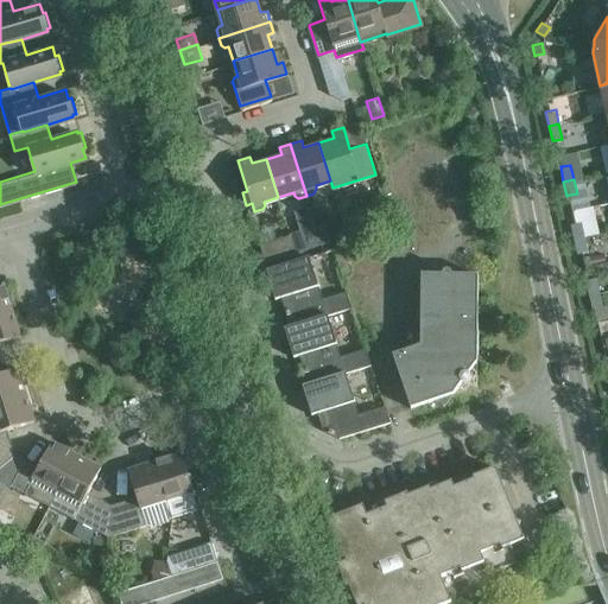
[(574,237),(583,235),(581,221),(570,223),(574,237)]
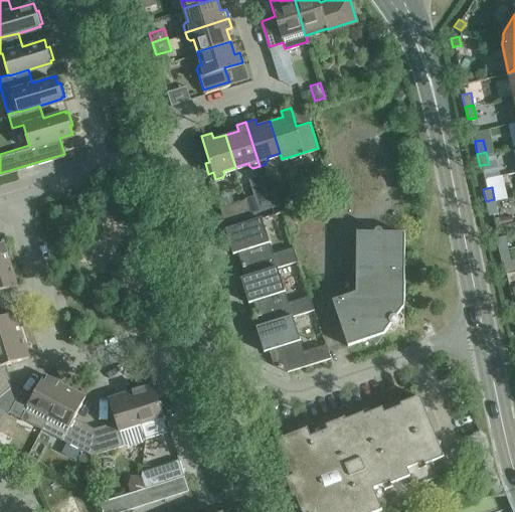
[(276,188),(268,191),(272,205),(281,203),(276,188)]
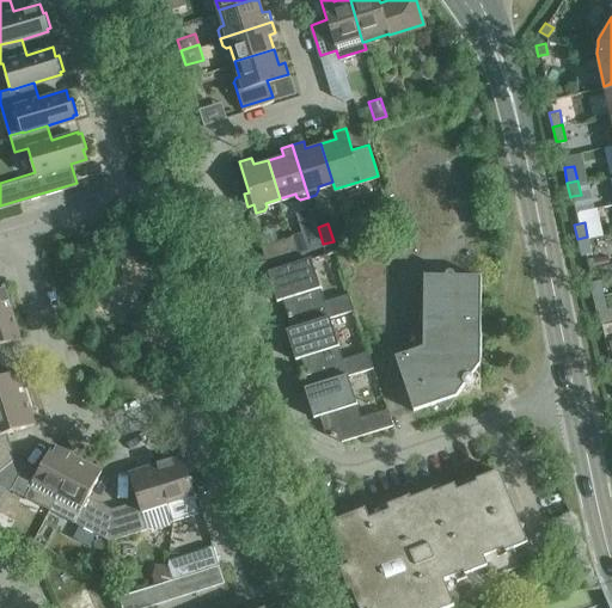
[(313,247),(323,244),(318,227),(307,229),(313,247)]
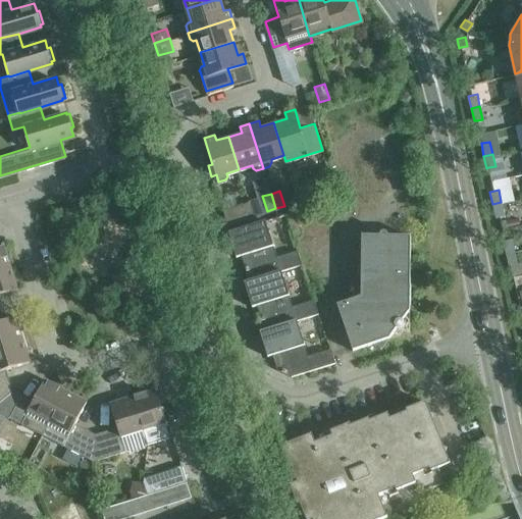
[(222,209),(223,209),(227,223),(254,215),(249,201),(222,209)]
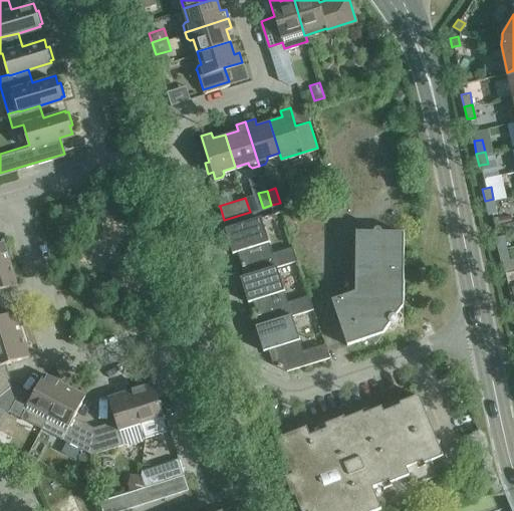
[(488,213),(492,212),(496,211),(493,199),(485,201),(488,213)]
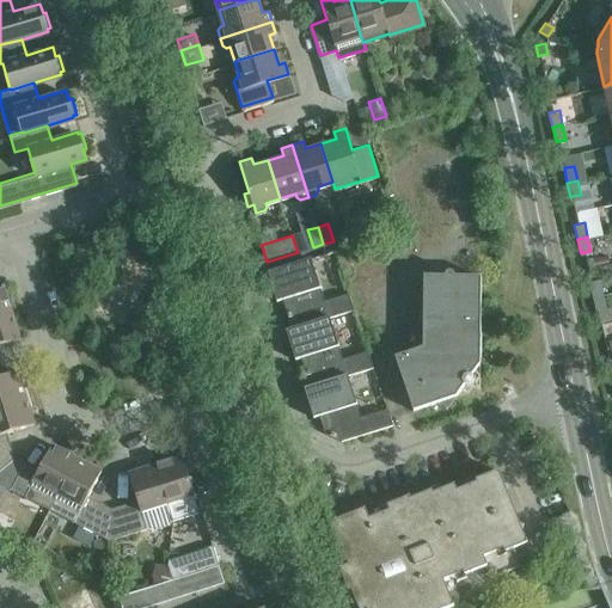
[(344,277),(354,274),(346,246),(335,249),(344,277)]
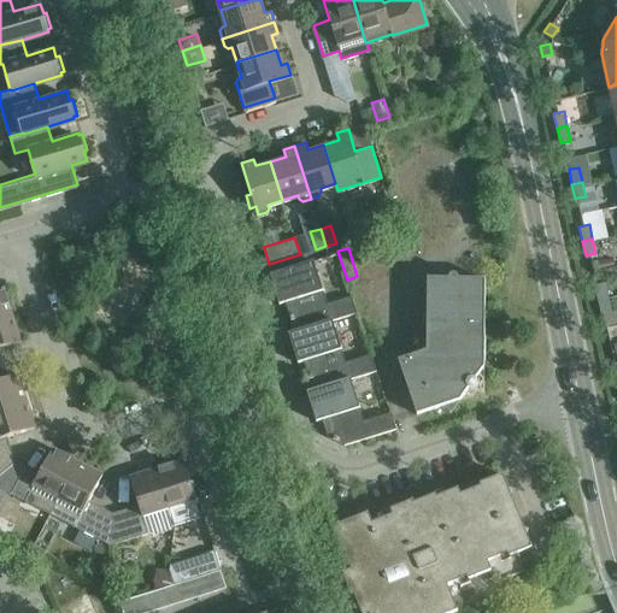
[(281,286),(276,293),(278,301),(285,300),(294,328),(288,330),(333,318),(357,311),(351,294),(327,301),(312,258),(293,265),(270,272),(270,273),(276,271),(281,286)]
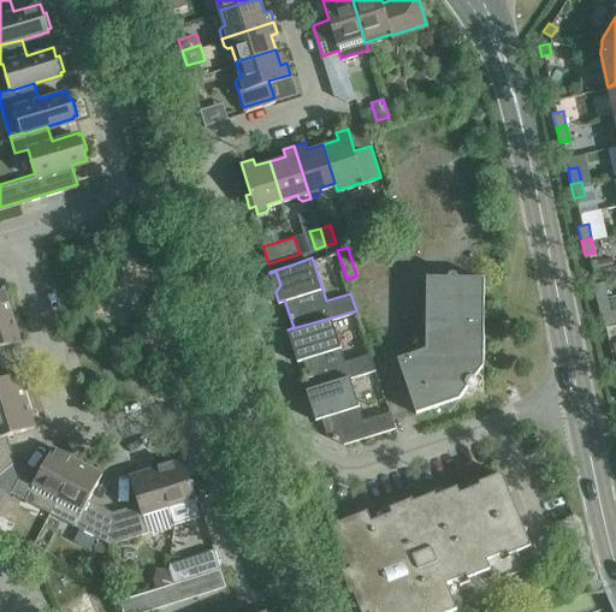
[(397,357),(416,411),(440,403),(438,398),(455,393),(458,396),(467,385),(468,386),(471,386),(472,386),(473,386),(475,385),(477,384),(477,382),(477,381),(478,380),(478,379),(478,378),(477,376),(475,374),(483,364),(484,275),(426,275),(425,348),(397,357)]
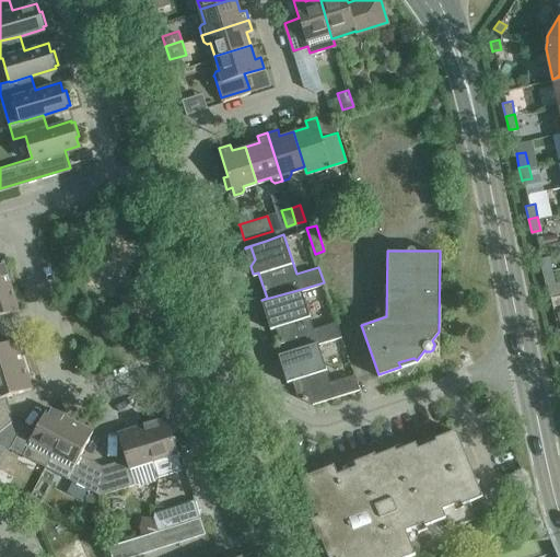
[(543,270),(551,267),(548,254),(539,256),(543,270)]
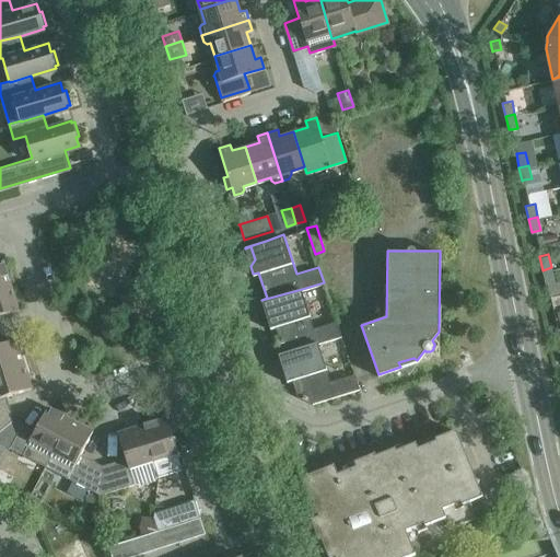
[(0,287),(11,283),(3,259),(0,259),(0,287)]
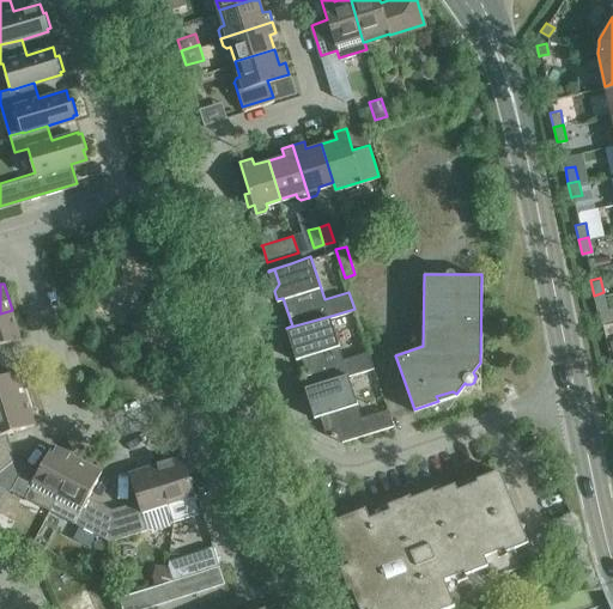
[(607,308),(604,292),(594,296),(596,310),(607,308)]
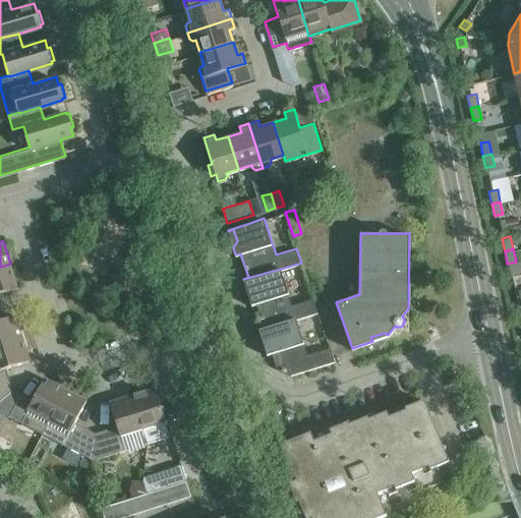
[(0,291),(16,287),(10,264),(0,267),(0,291)]
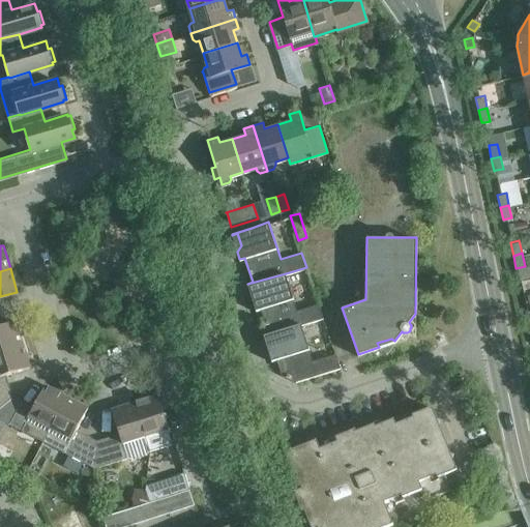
[(297,310),(286,273),(247,284),(247,285),(253,284),(257,295),(253,302),(256,310),(261,309),(268,332),(263,334),(301,324),(323,317),(319,302),(297,310)]
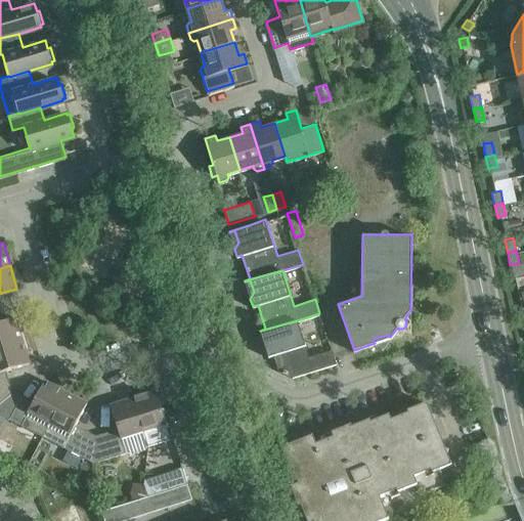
[(0,345),(23,339),(14,315),(0,319),(0,345)]
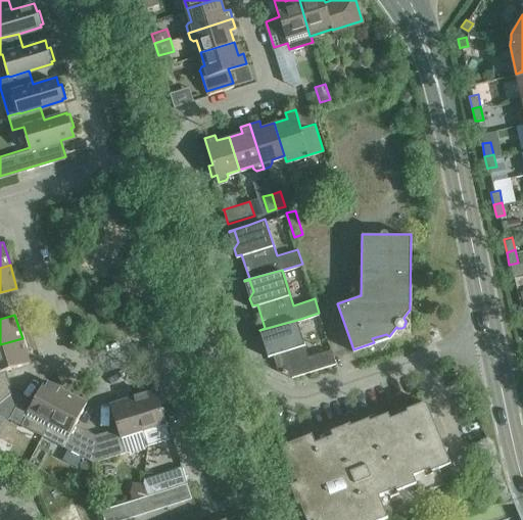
[(273,353),(278,369),(292,376),(335,362),(331,347),(308,355),(297,320),(259,330),(260,331),(266,329),(269,341),(266,347),(268,356),(273,353)]
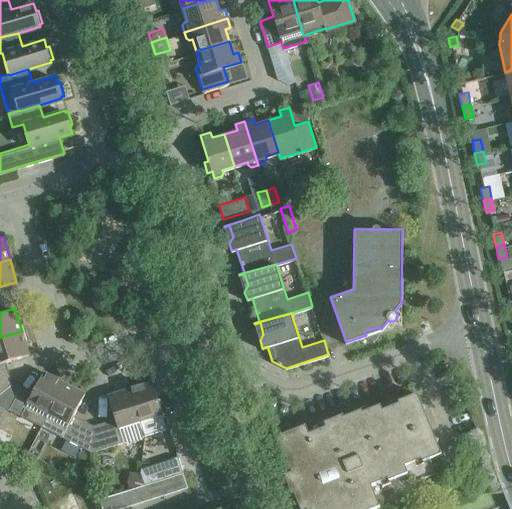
[(0,392),(12,382),(5,361),(29,353),(22,331),(0,337),(0,392)]
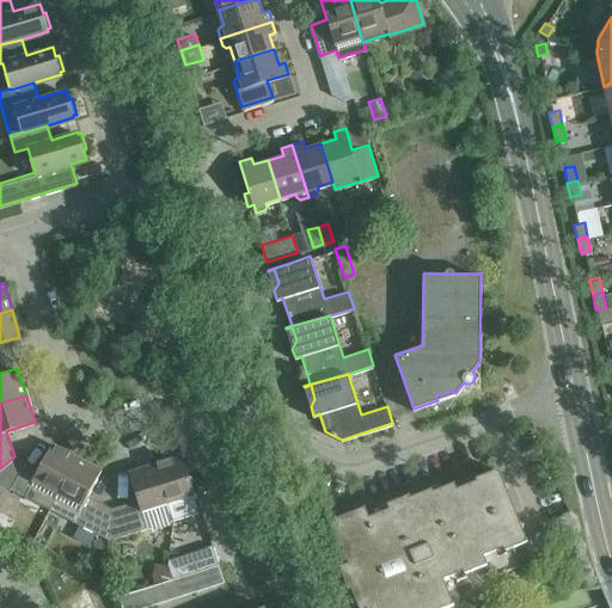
[(49,508),(77,455),(51,442),(38,470),(25,462),(26,461),(25,461),(11,487),(49,508)]
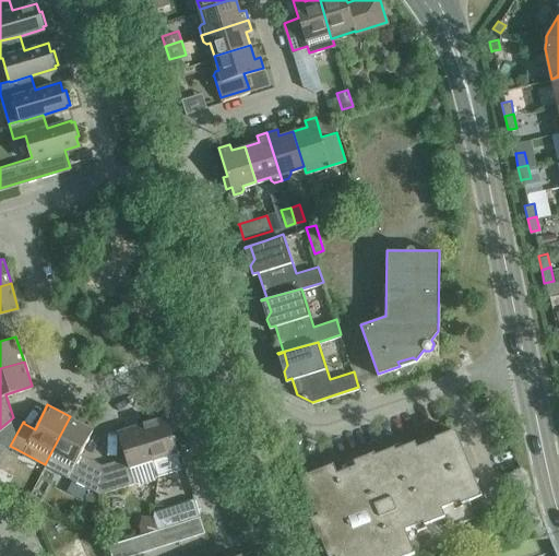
[(142,423),(157,474),(182,466),(166,415),(142,423)]
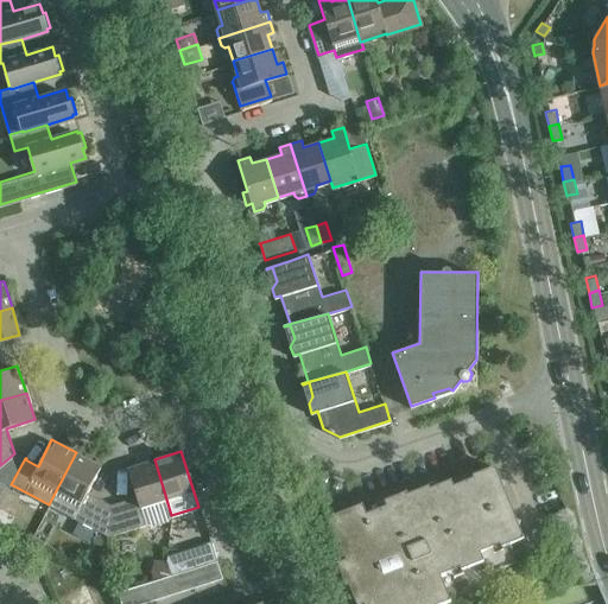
[(49,504),(108,535),(111,504),(87,491),(101,465),(76,452),(49,504)]
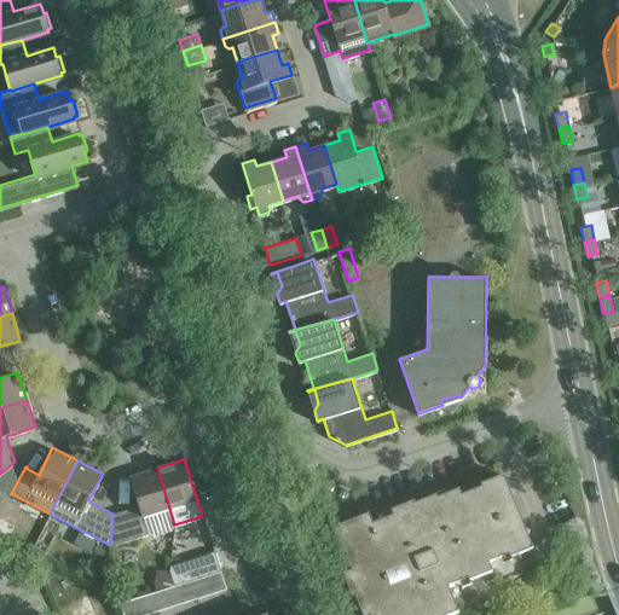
[(174,524),(157,468),(129,476),(139,505),(113,514),(110,545),(174,524)]
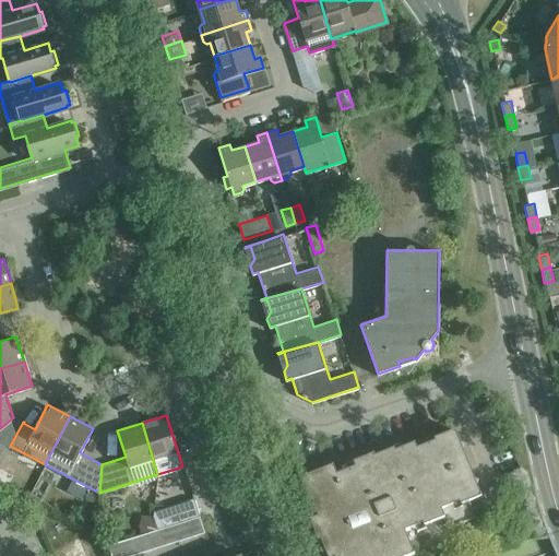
[(402,555),(414,552),(405,529),(423,521),(424,523),(443,516),(448,527),(475,515),(468,499),(482,494),(455,428),(433,437),(435,439),(417,446),(415,440),(402,446),(404,451),(397,453),(394,446),(375,454),(373,451),(335,468),(333,463),(299,476),(308,497),(310,496),(318,515),(310,518),(318,539),(321,537),(328,555),(330,555),(334,555),(402,555)]
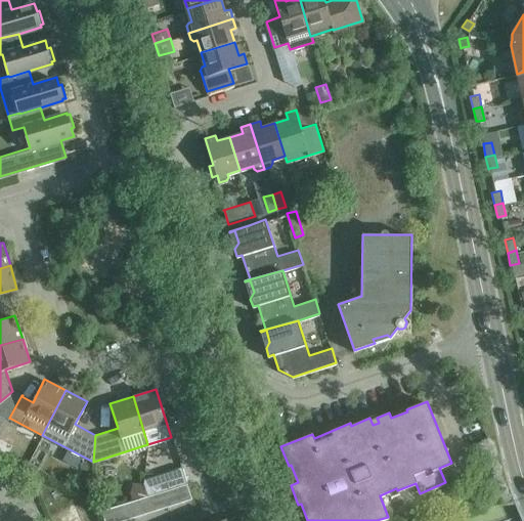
[(143,482),(147,494),(187,482),(182,465),(161,472),(162,476),(143,482)]
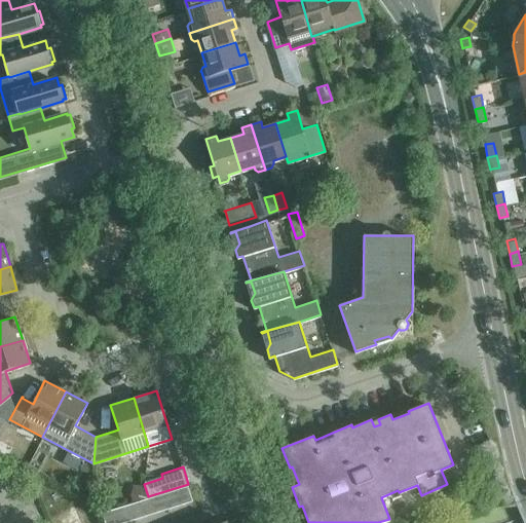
[(188,484),(148,496),(152,512),(192,499),(188,484)]
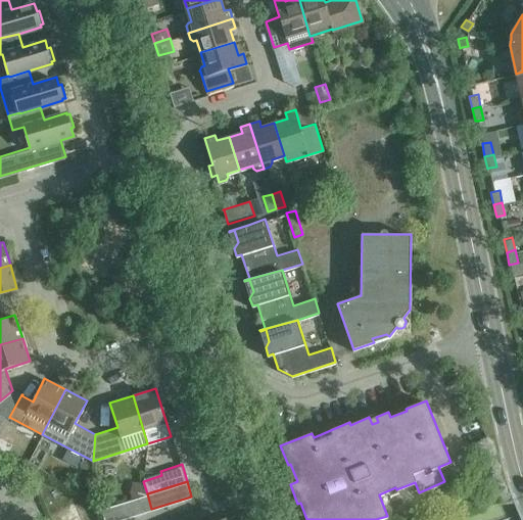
[(104,519),(115,519),(151,509),(147,493),(101,508),(104,519)]
